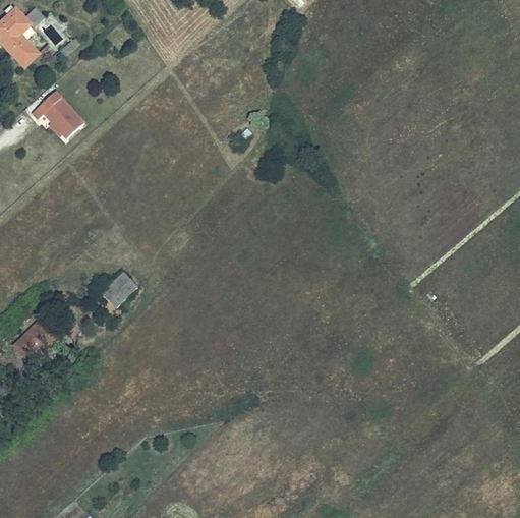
[(38,52),(19,33),(30,22),(33,26),(44,16),(34,7),(23,17),(14,7),(7,13),(0,20),(0,35),(1,36),(3,34),(9,40),(3,46),(23,66),(38,52)]
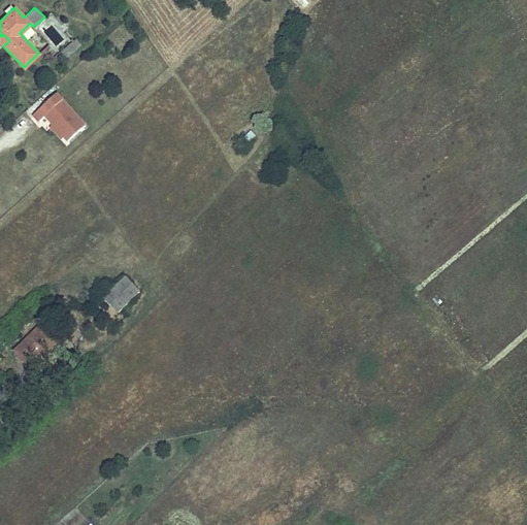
[(0,42),(3,46),(9,40),(3,34),(1,36),(0,37),(0,42)]
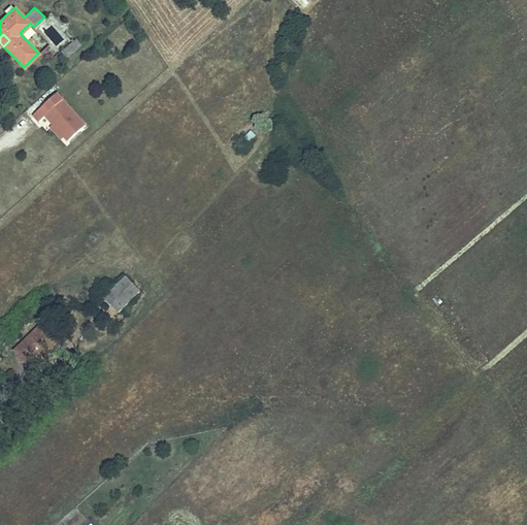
[(64,56),(80,43),(74,36),(59,50),(64,56)]
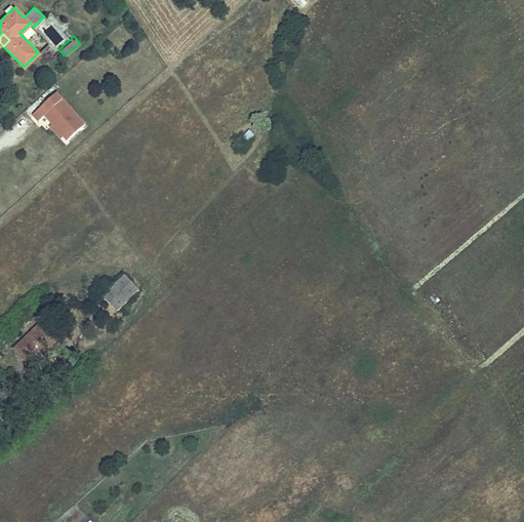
[(84,122),(56,91),(32,113),(38,119),(44,114),(67,138),(84,122)]
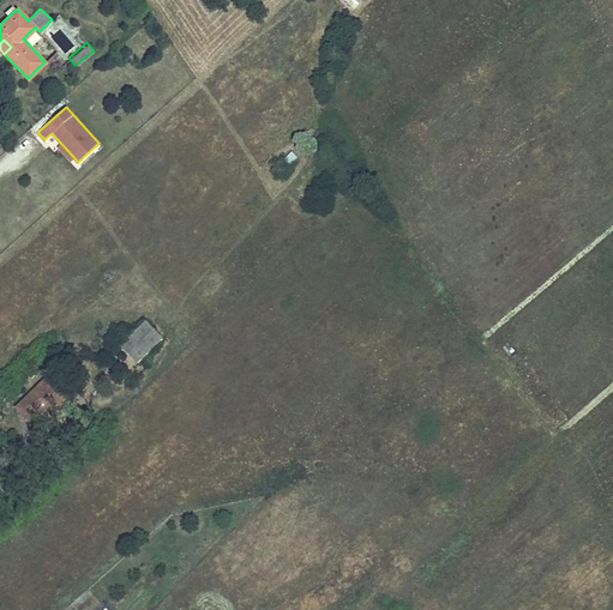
[(290,162),(296,155),(292,149),(284,155),(290,162)]
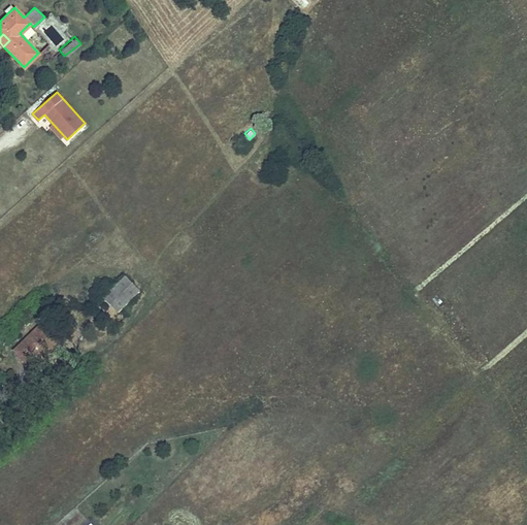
[(118,310),(139,289),(125,274),(103,296),(118,310)]
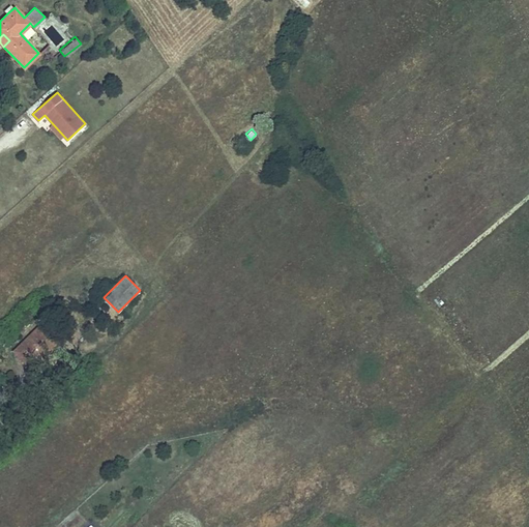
[(35,363),(62,338),(45,321),(15,350),(23,357),(26,354),(35,363)]
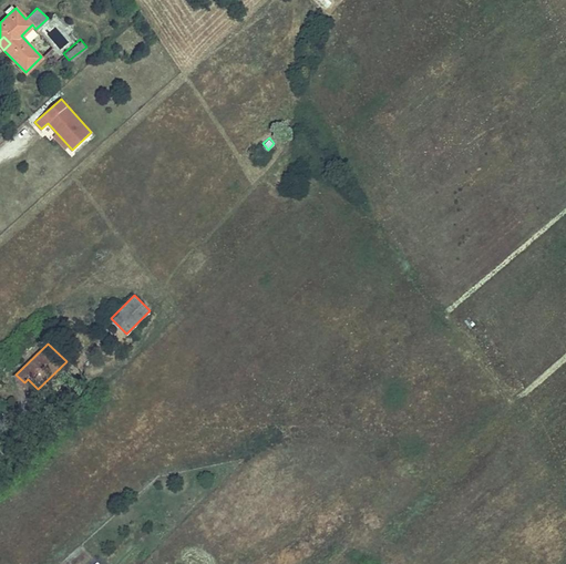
[(38,389),(28,379),(24,382),(34,393),(38,389)]
